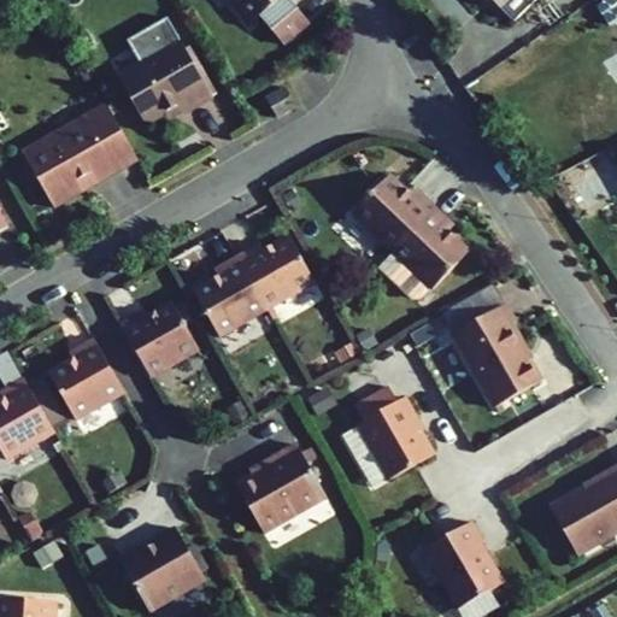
[(283,45),(310,23),(289,0),(230,0),(251,24),(259,17),(283,45)]
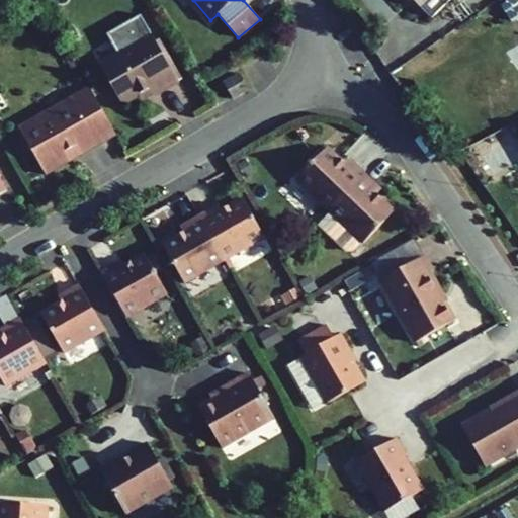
[(414,0),(432,18),(449,0),(414,0)]
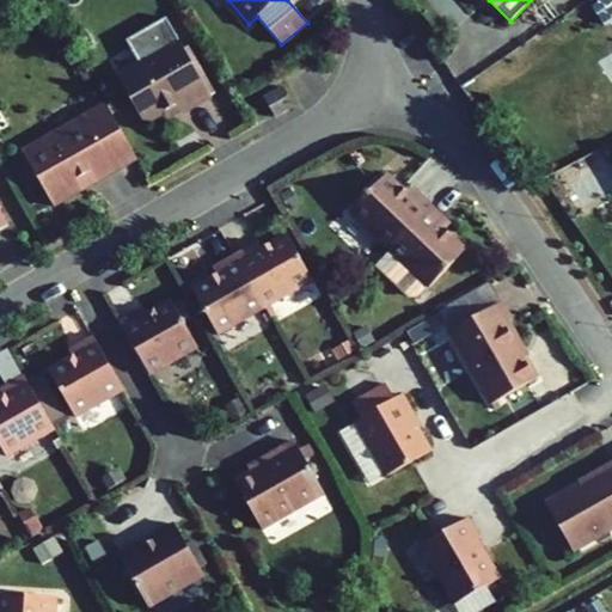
[(178,114),(210,96),(166,17),(126,41),(139,65),(117,77),(144,123),(175,105),(178,114)]
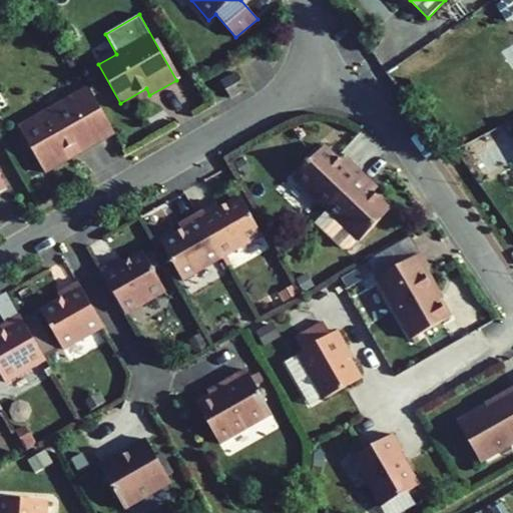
[(60,49),(70,68),(75,65),(64,47),(60,49)]
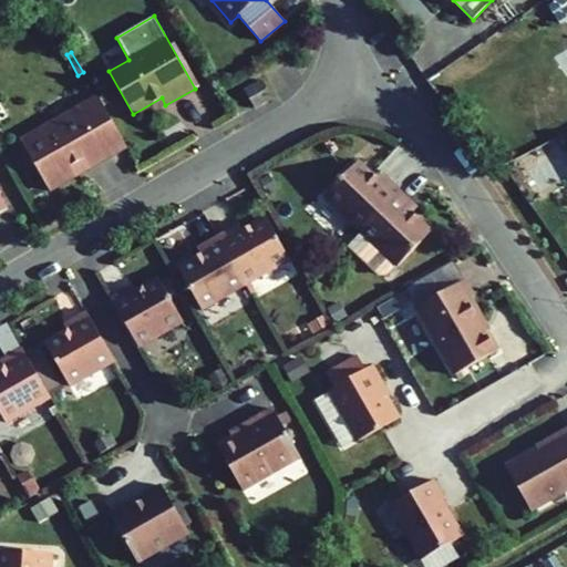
[(20,141),(49,191),(125,147),(96,96),(20,141)]
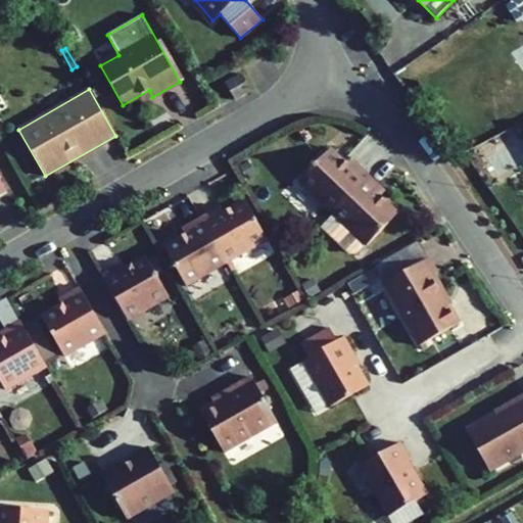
[(298,181),(332,212),(368,176),(357,164),(351,170),(347,165),(330,148),(298,181)]
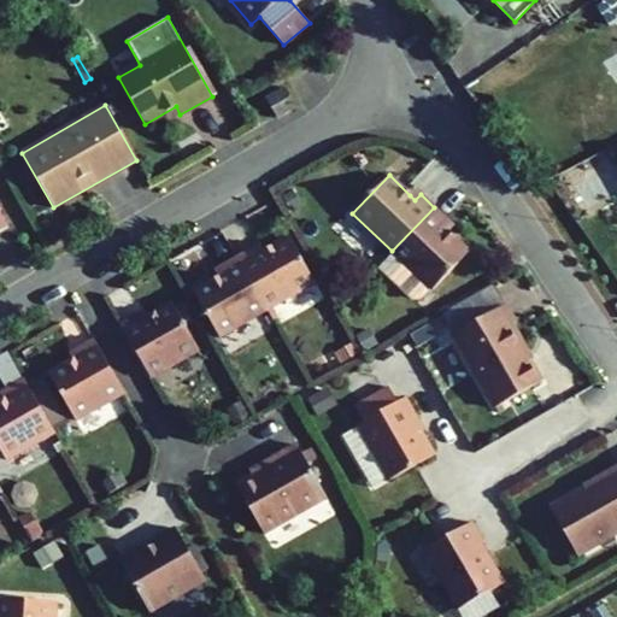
[(281,195),(291,211),(300,205),(292,189),(281,195)]
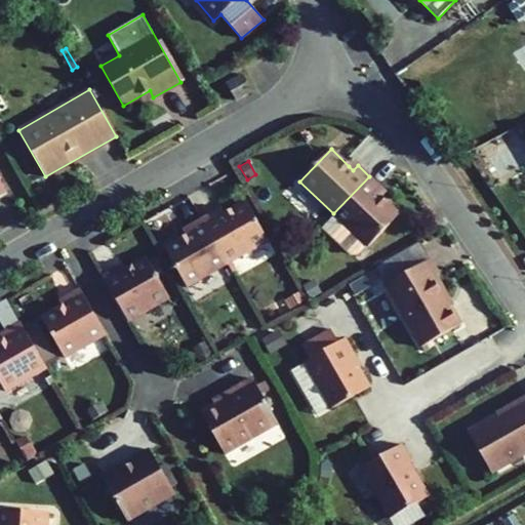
[(358,165),(354,161),(349,166),(353,170),(358,165)]
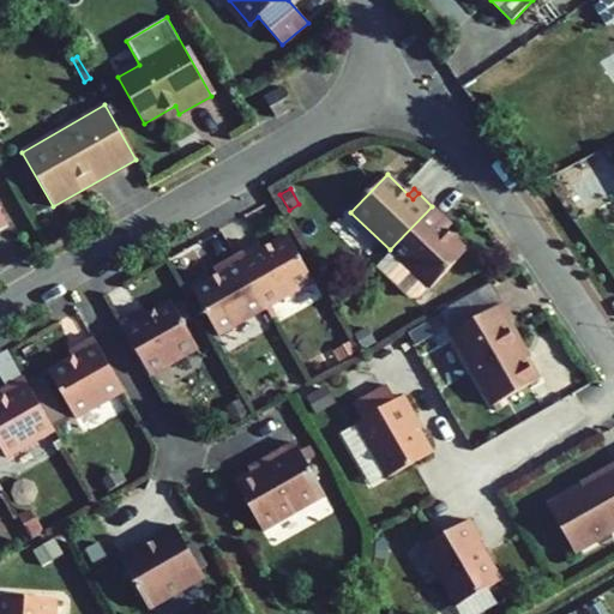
[(429,288),(467,250),(445,230),(440,224),(445,218),(432,206),(390,250),(392,252),(428,286),(429,288)]
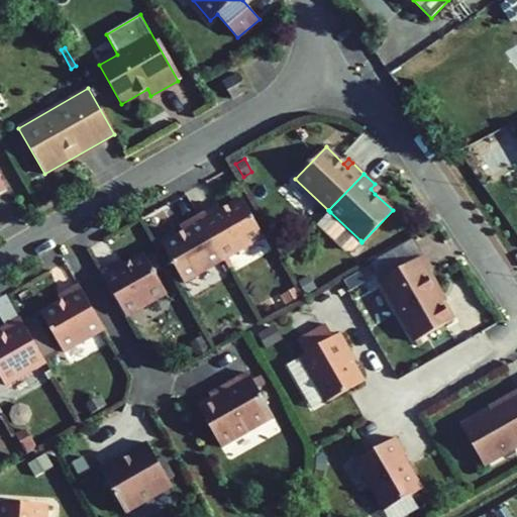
[(375,194),(380,189),(375,184),(371,189),(375,194)]
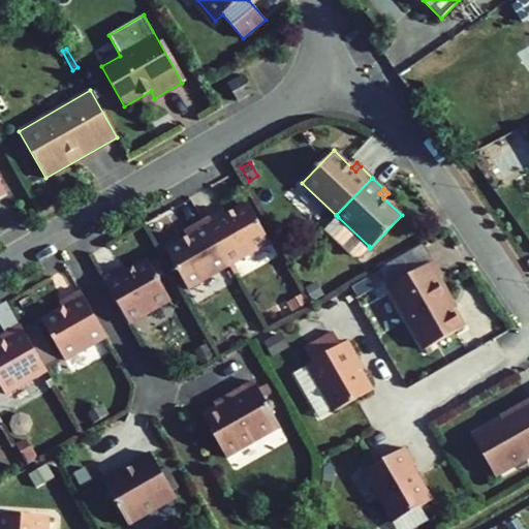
[(270,242),(247,203),(225,215),(219,218),(216,212),(203,220),(228,266),(270,242)]
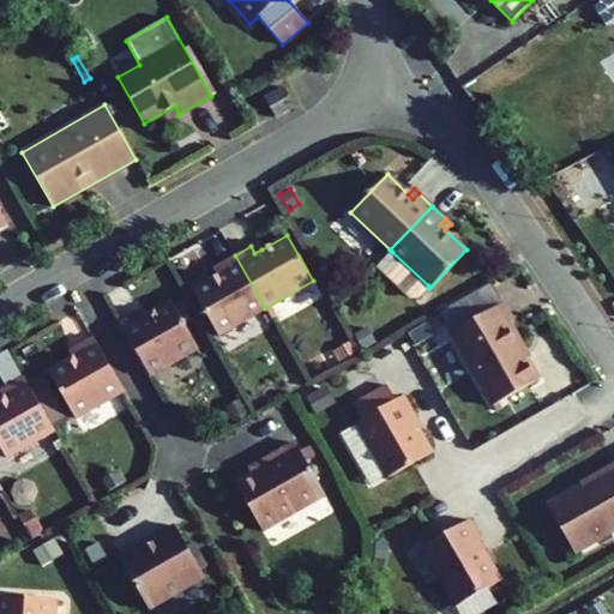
[(262,250),(257,242),(251,246),(254,253),(262,250)]
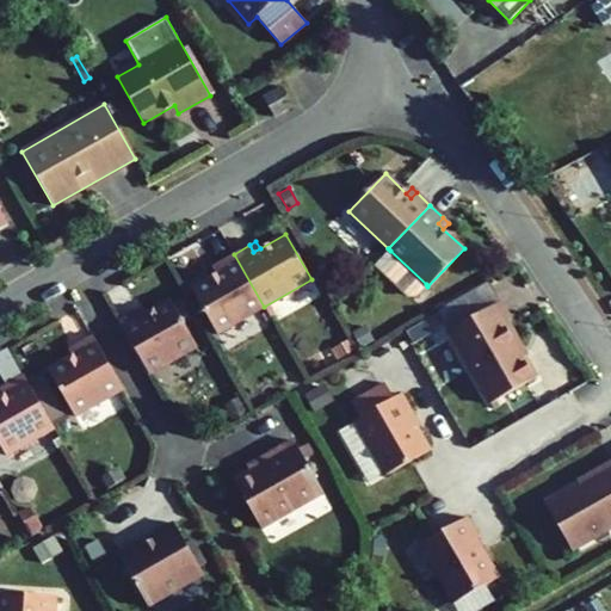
[(408,296),(415,296),(426,284),(390,251),(377,265),(408,296)]
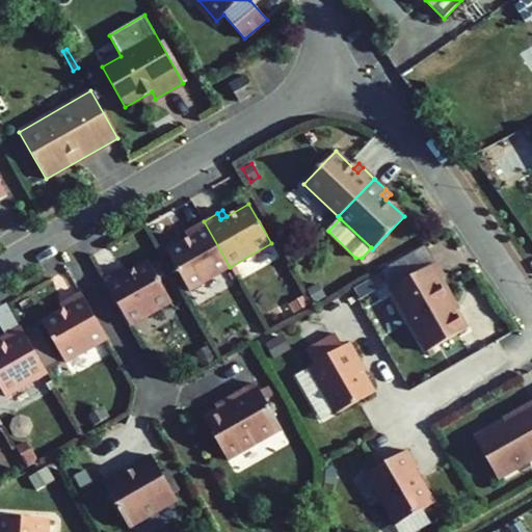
[(188,291),(230,267),(204,221),(189,230),(193,236),(187,239),(166,251),(188,291)]
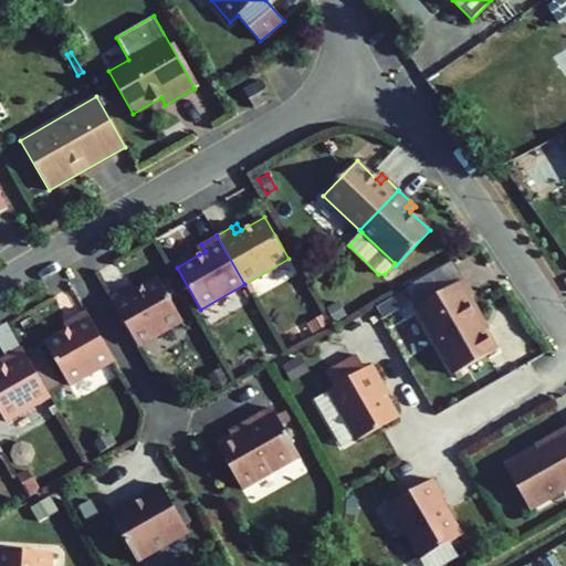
[(201,244),(196,248),(199,254),(206,251),(201,244)]
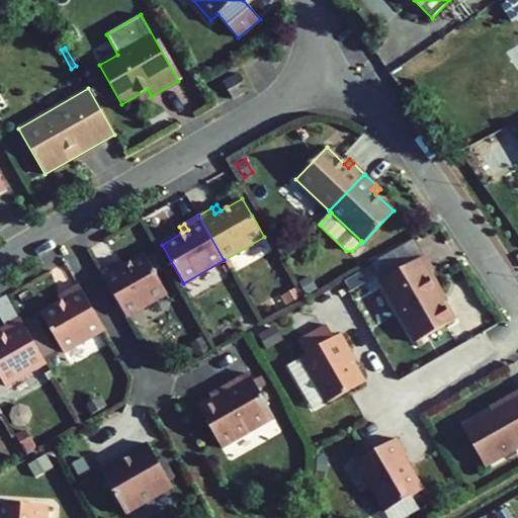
[(375,260),(384,275),(421,255),(412,239),(375,260)]
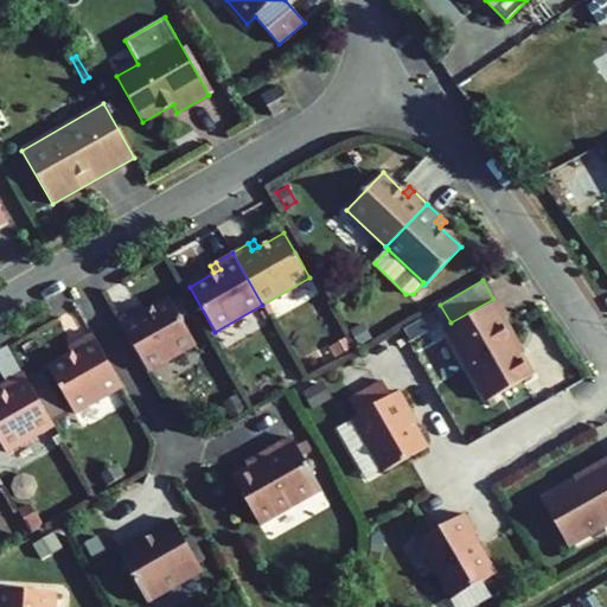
[(193,344),(167,299),(144,313),(136,317),(132,310),(116,318),(147,371),(193,344)]
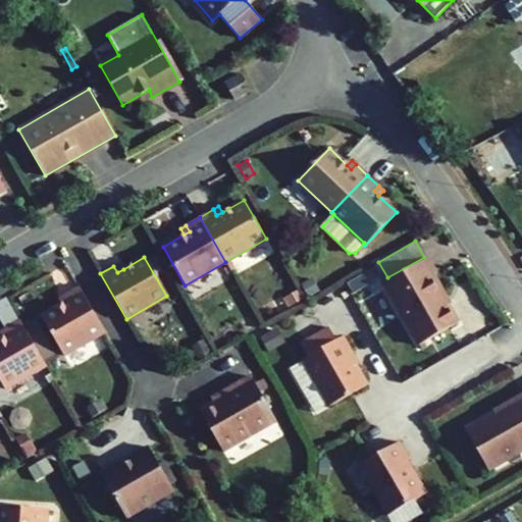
[(382,283),(419,346),(458,323),(430,276),(435,273),(426,258),(382,283)]
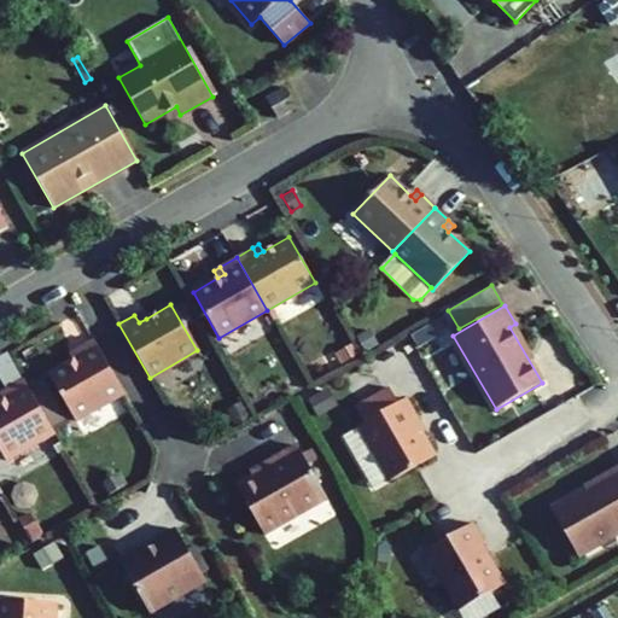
[(146,319),(141,312),(134,315),(139,322),(146,319)]
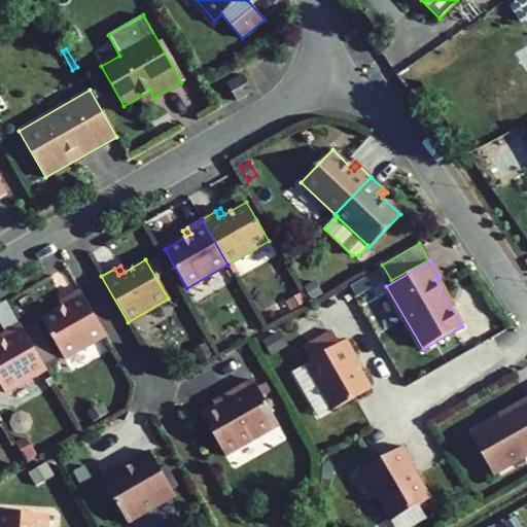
[(197,299),(231,278),(224,268),(190,288),(197,299)]
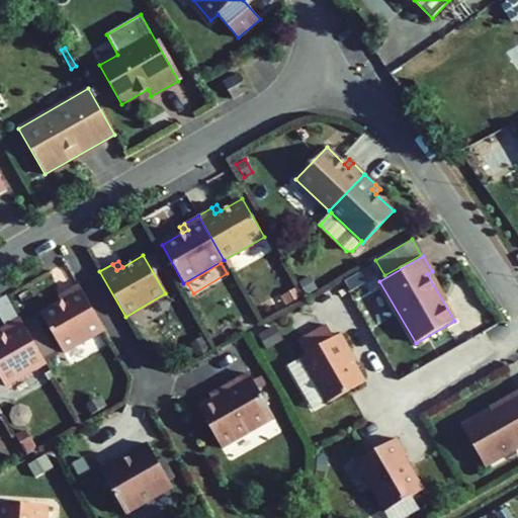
[(347,280),(352,290),(365,282),(360,273),(347,280)]
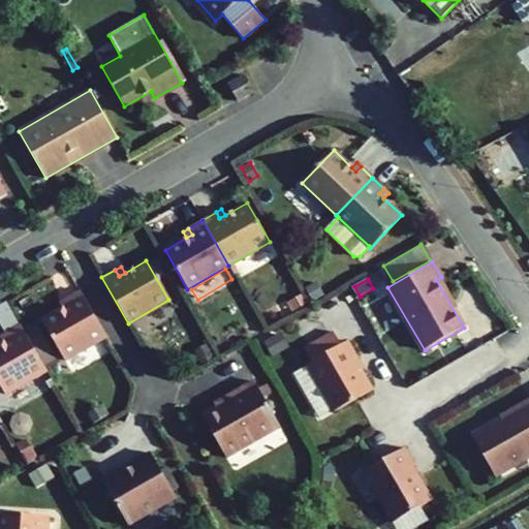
[(305,288),(313,302),(323,296),(315,282),(305,288)]
